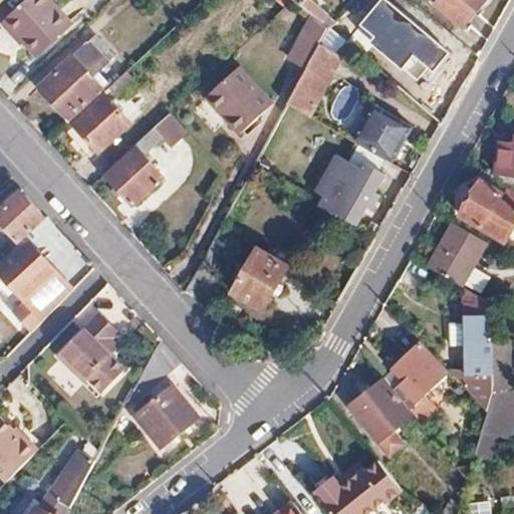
[(51,0),(28,0),(6,21),(37,55),(72,23),(51,0)]
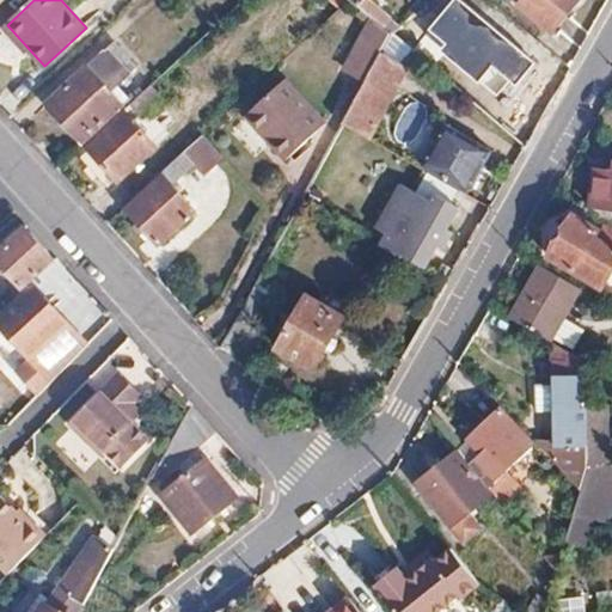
[(372,17),(384,26),(391,19),(368,0),(363,0),(359,6),(372,17)]
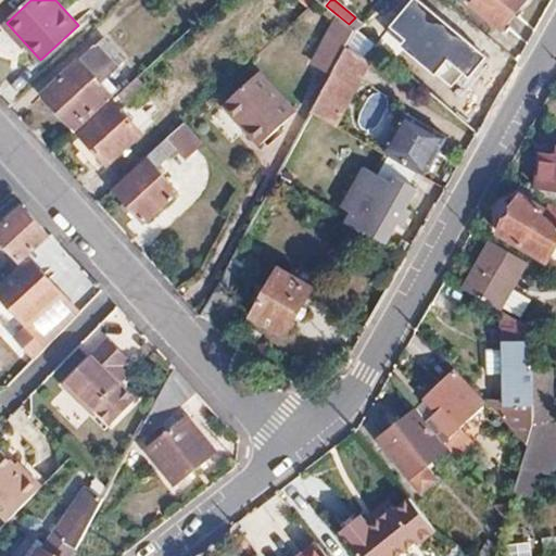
[(503,30),(528,0),(474,0),(472,3),(503,30)]
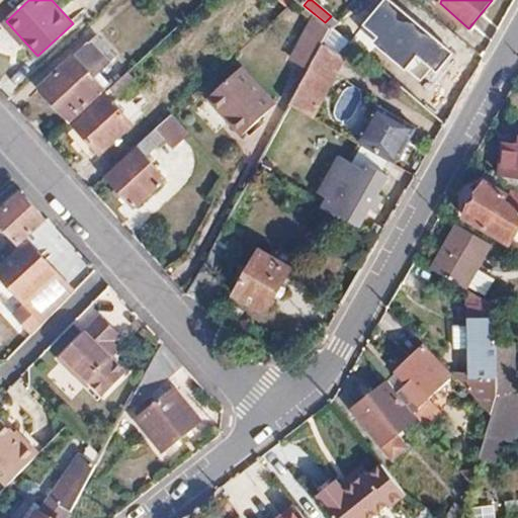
[(292,58),(309,69),(322,45),(331,28),(325,22),(315,14),(292,58)]
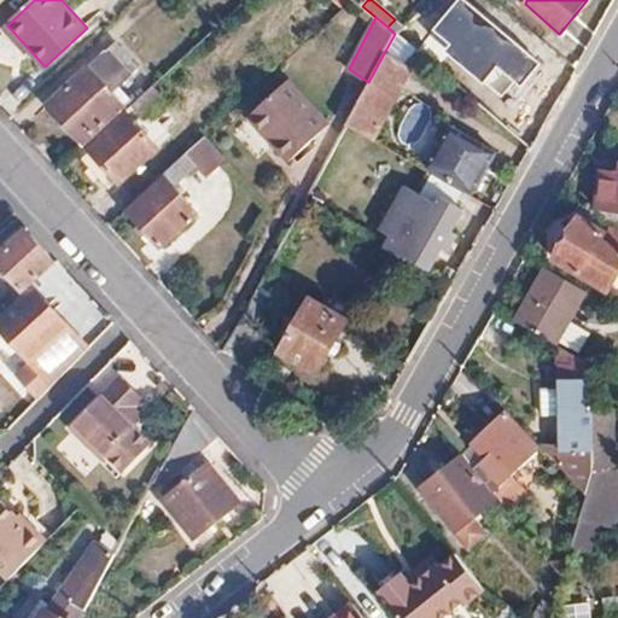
[(85,144),(130,99),(121,88),(135,76),(110,48),(48,105),(85,144)]
